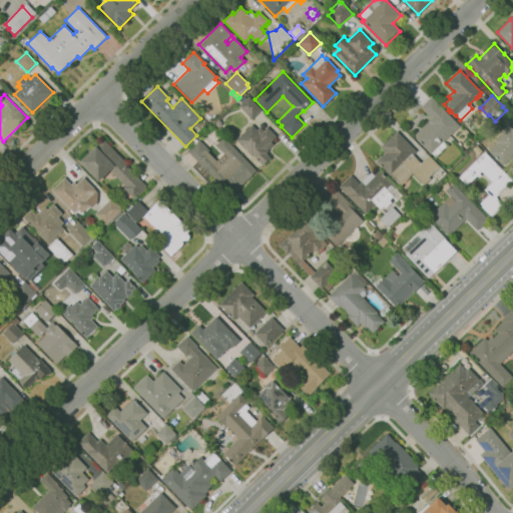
[(251,119),(238,106),(247,96),(262,109),(251,119)]
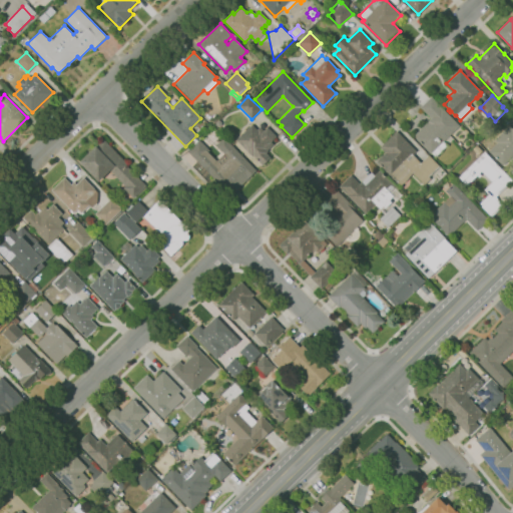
[(435,157),(431,153),(430,154),(415,139),(417,137),(414,135),(431,118),(421,107),(431,97),(459,125),(443,141),(447,145),(435,157)]
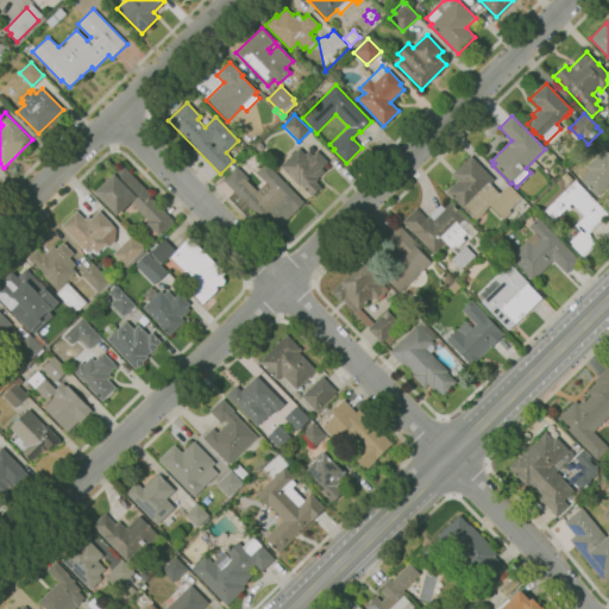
[(312,196),(300,184),(300,186),(281,167),(299,148),(305,154),(308,150),(313,155),(316,150),(328,162),(321,168),(324,171),(316,179),(319,180),(315,182),(321,187),(312,196)]
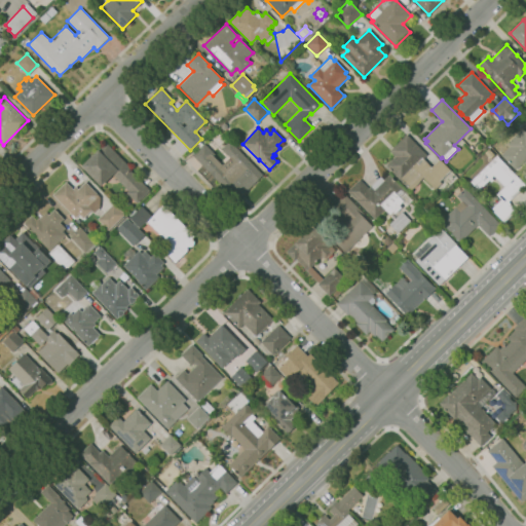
[(525,159),(515,170),(501,155),(510,147),(508,144),(522,129),(525,132),(525,130),(525,159)]
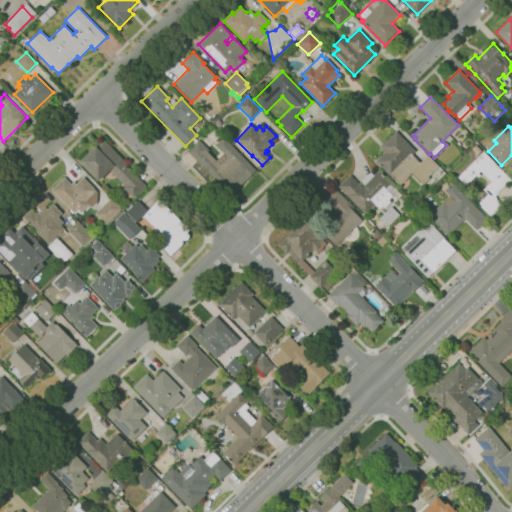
[(399,185),(376,161),(385,152),(379,147),(395,131),(415,151),(411,155),(419,163),(428,155),(438,166),(427,176),(429,179),(423,185),(412,173),(399,185)]
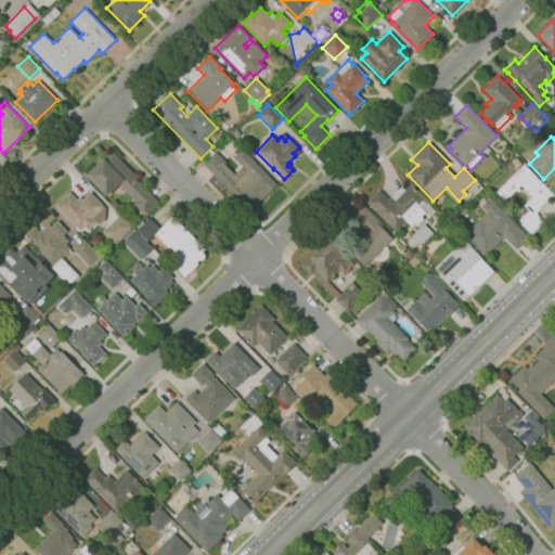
[(249,211),(203,164),(215,151),(227,163),(223,167),(236,180),(246,170),(233,157),(243,149),(278,184),(249,211)]
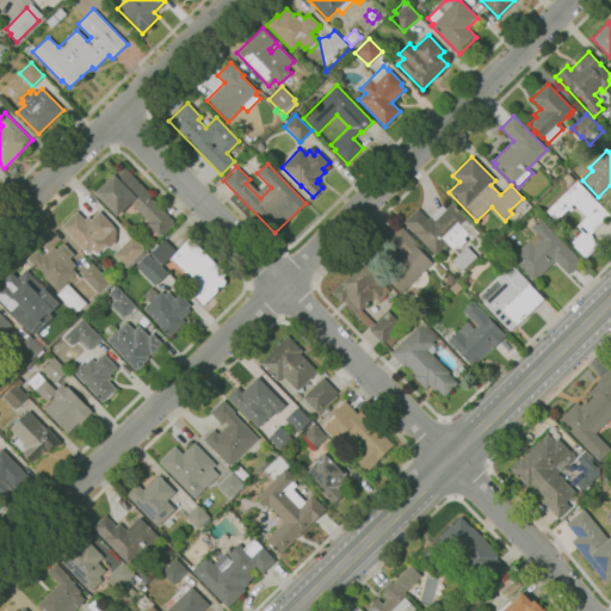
[(159,235),(147,223),(149,222),(130,203),(117,216),(94,192),(123,165),(153,196),(152,197),(174,221),(159,235)]
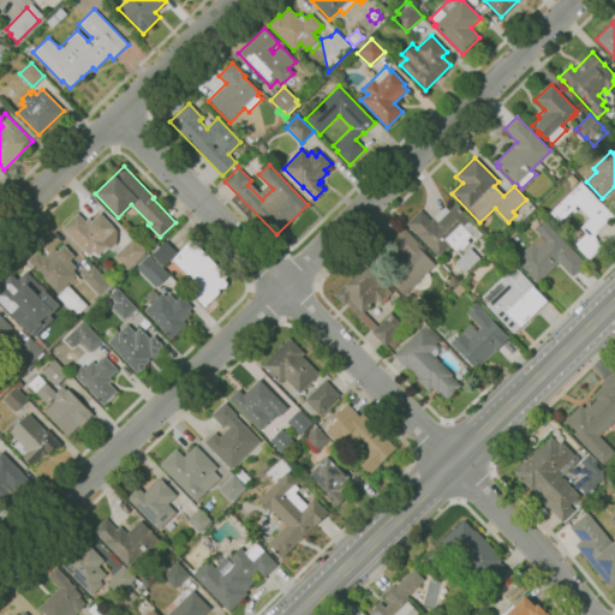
[(589,261),(573,245),(575,243),(572,239),(581,230),(580,228),(590,219),(577,206),(566,216),(568,219),(565,222),(562,220),(559,224),(550,213),(580,183),(614,216),(595,236),(601,248),(589,261)]
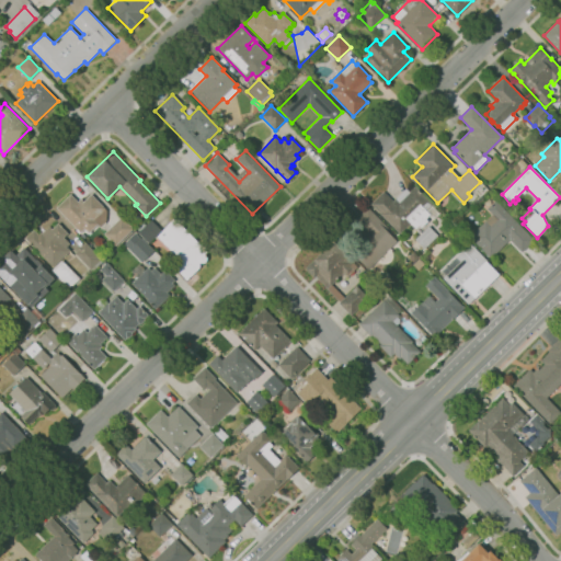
[(404,230),(399,225),(395,229),(370,204),(384,191),(393,201),(405,189),(409,192),(414,186),(434,205),(427,212),(430,215),(425,219),(427,221),(420,228),(418,226),(415,229),(411,224),(404,230)]
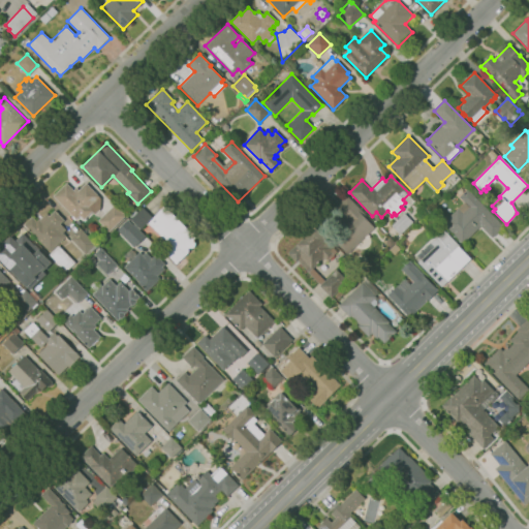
[(84,219),(80,215),(75,219),(53,195),(66,183),(73,190),(76,187),(79,190),(86,183),(100,198),(100,209),(98,212),(96,213),(94,213),(92,212),(84,219)]
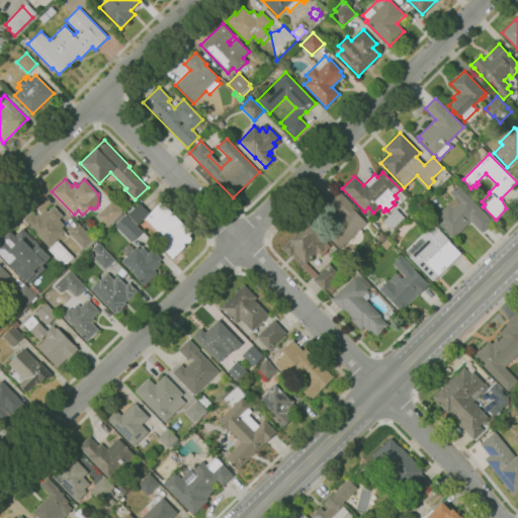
[(450,190),(445,186),(450,181),(454,185),(450,190)]
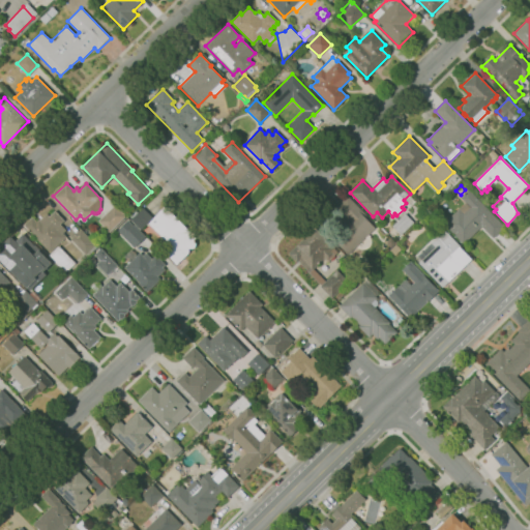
[(464,244),(443,224),(460,208),(465,203),(460,198),(468,189),(505,227),(493,238),(481,227),(464,244)]
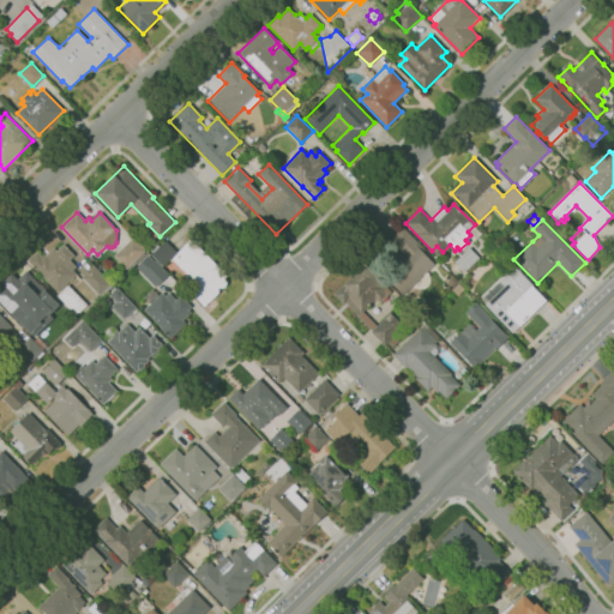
[(403,295),(379,272),(399,252),(389,241),(402,227),(425,250),(422,252),(434,264),(403,295)]
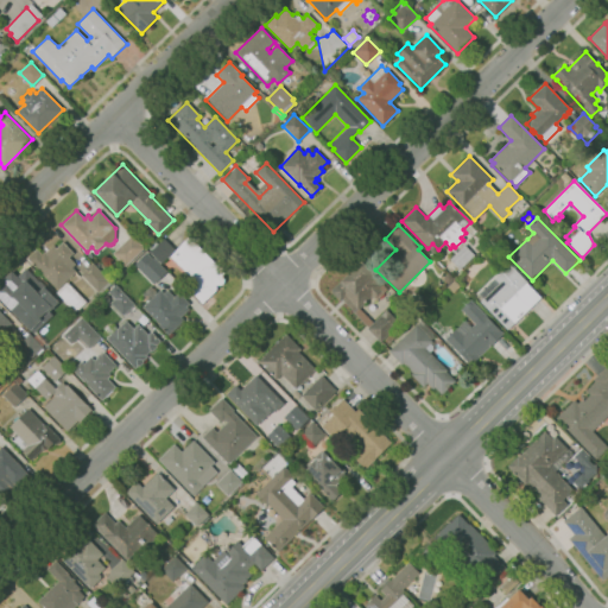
[(153,244),(141,242),(141,234),(153,235),(153,244)]
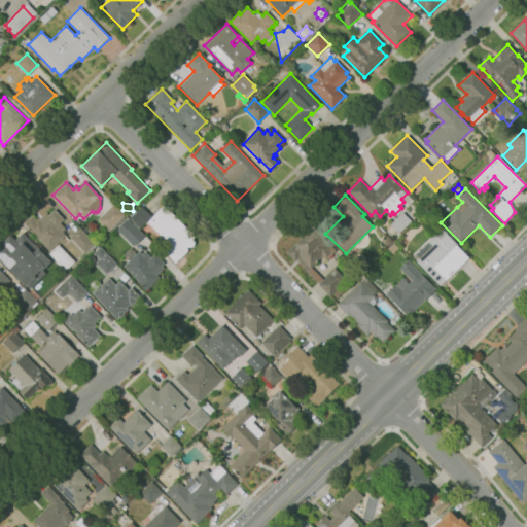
[(108,231),(98,220),(114,204),(125,214),(108,231)]
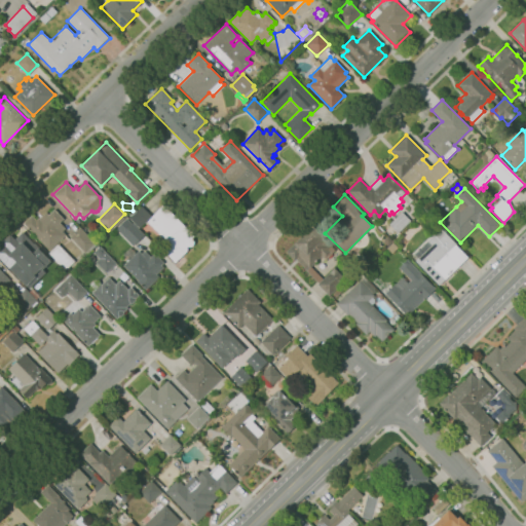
[(176,262),(161,247),(166,242),(147,221),(139,228),(129,218),(130,217),(128,215),(135,209),(137,211),(142,205),(151,216),(163,203),(191,231),(194,231),(194,237),(194,243),(192,246),(188,247),(185,246),(187,251),(176,262)]
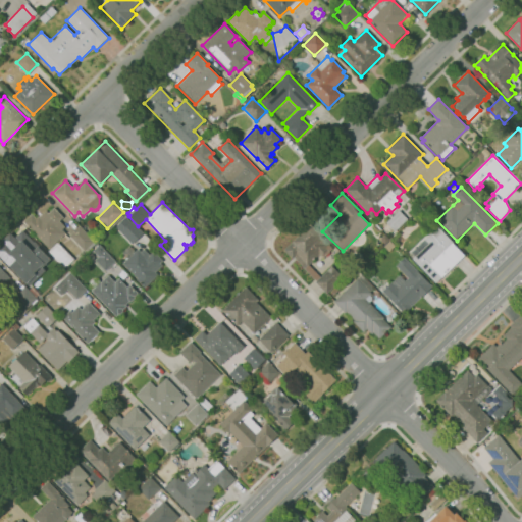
[(64,268),(48,251),(50,249),(23,221),(32,213),(36,218),(39,215),(39,216),(45,210),(48,213),(54,207),(63,217),(59,220),(65,226),(62,229),(65,232),(57,241),(74,259),(64,268)]
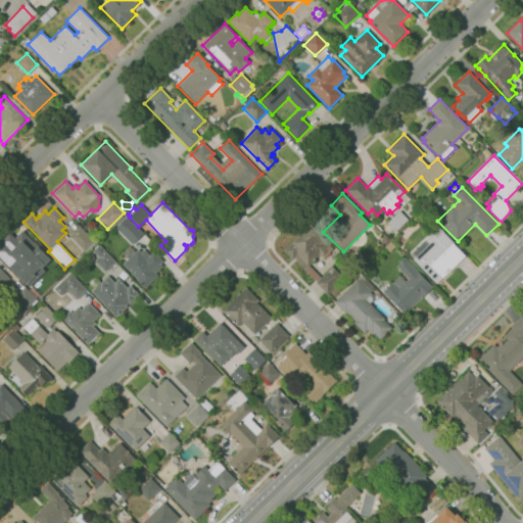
[(394,233),(386,224),(399,210),(409,220),(394,233)]
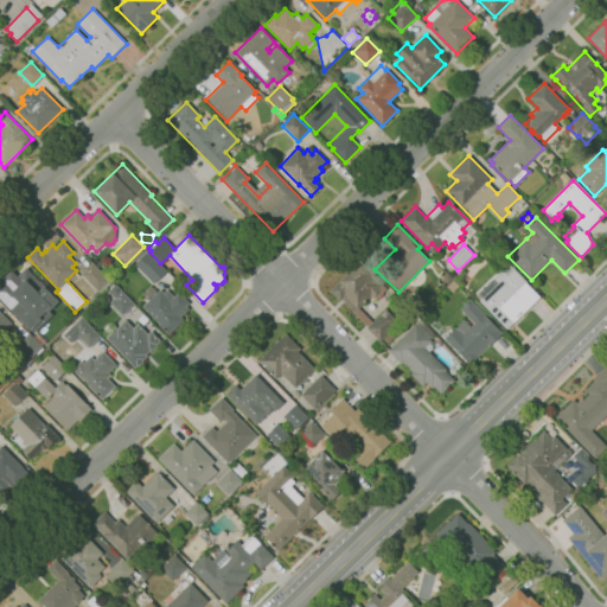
[(486,257),(481,253),(489,246),(493,250),(486,257)]
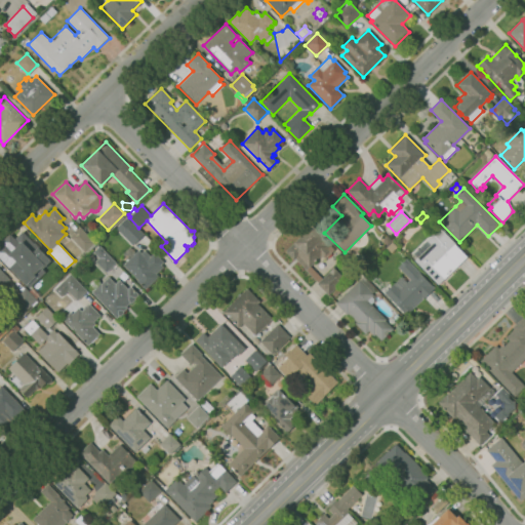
[(133,245),(116,229),(127,217),(144,234),(133,245)]
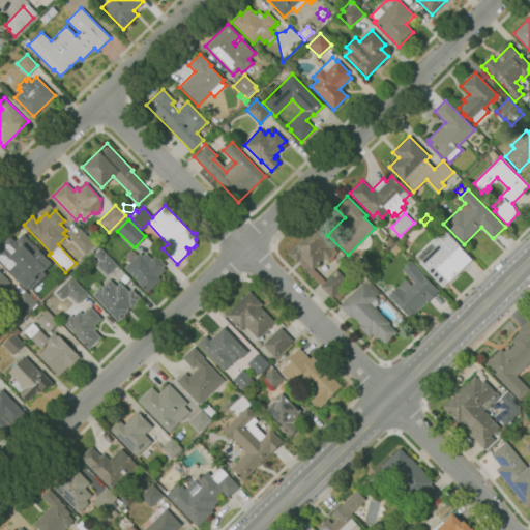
[(331,298),(320,287),(321,286),(298,262),(297,263),(289,255),(298,245),(297,244),(315,228),(327,240),(334,247),(333,248),(337,252),(327,262),(323,259),(313,269),(325,282),(336,270),(348,282),(331,298)]
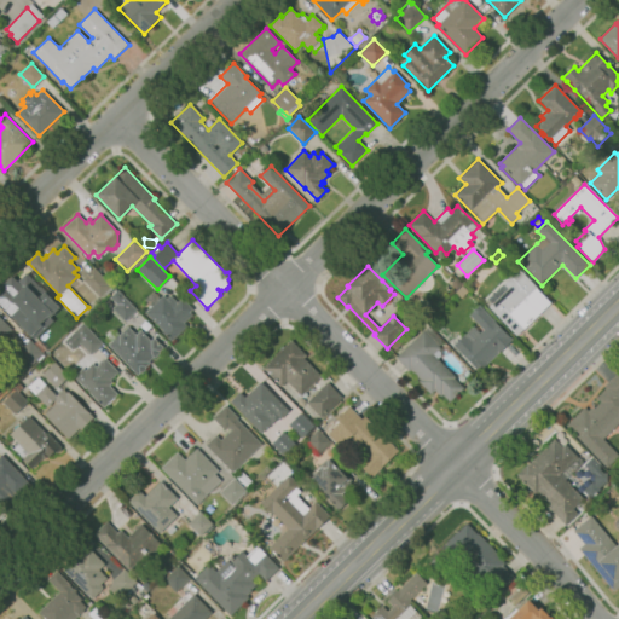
[(104,298),(102,295),(100,296),(82,279),(94,267),(113,285),(111,285),(114,288),(104,298)]
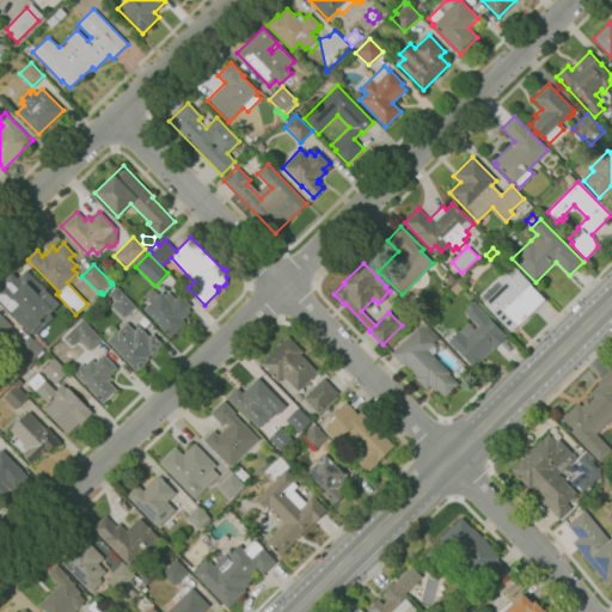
[(510,332),(483,304),(502,285),(499,281),(513,267),(534,288),(533,289),(544,300),(510,332)]
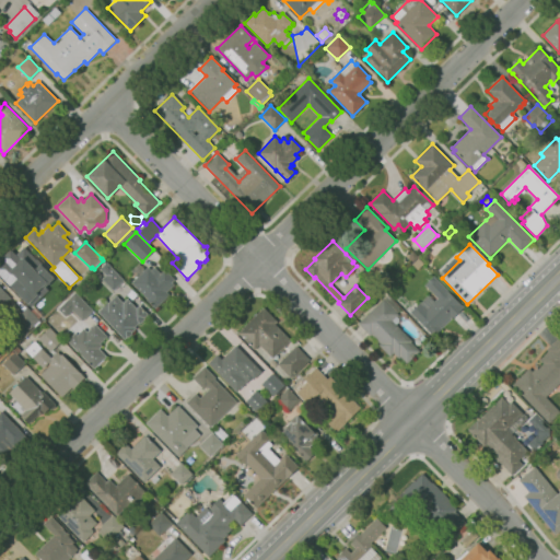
[(14,291),(1,278),(11,268),(7,254),(26,249),(53,276),(43,286),(38,281),(39,283),(18,288),(14,291)]
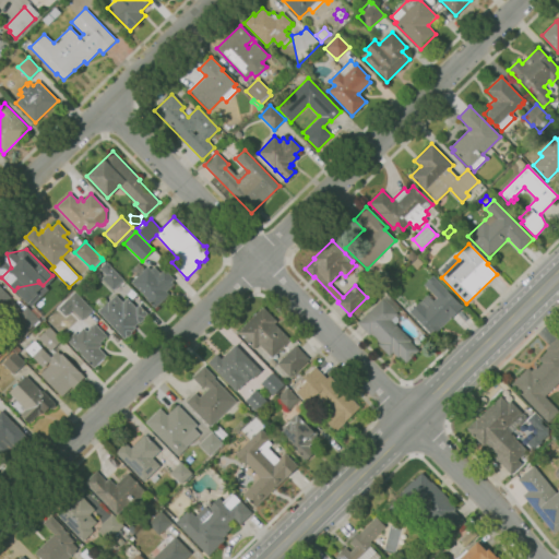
[(417,270),(411,264),(418,258),(424,263),(417,270)]
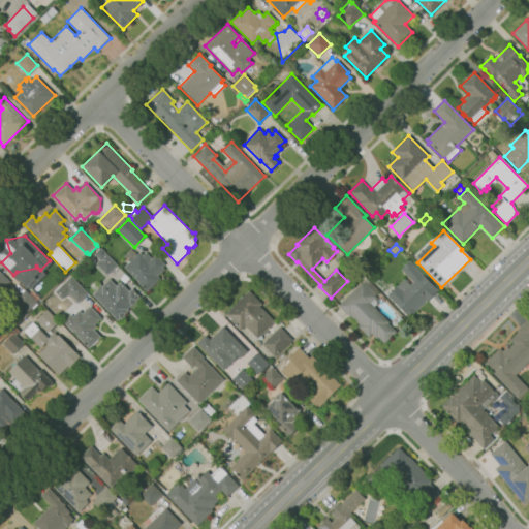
[(106,274),(96,263),(100,259),(95,254),(100,248),(117,265),(106,274)]
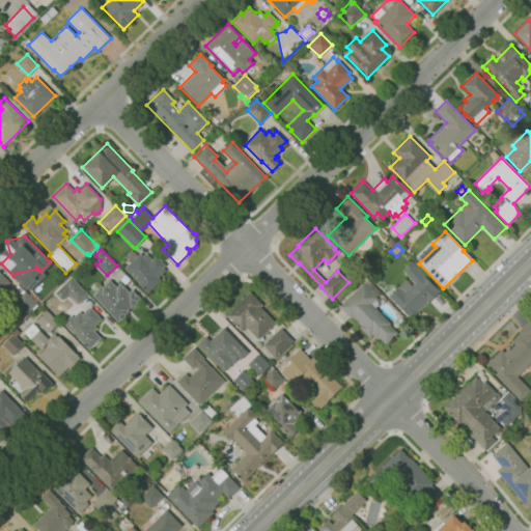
[(147,292),(139,284),(140,283),(124,268),(130,263),(123,257),(132,250),(137,255),(140,253),(143,256),(146,253),(151,259),(157,255),(166,266),(163,268),(165,270),(158,277),(161,279),(147,292)]
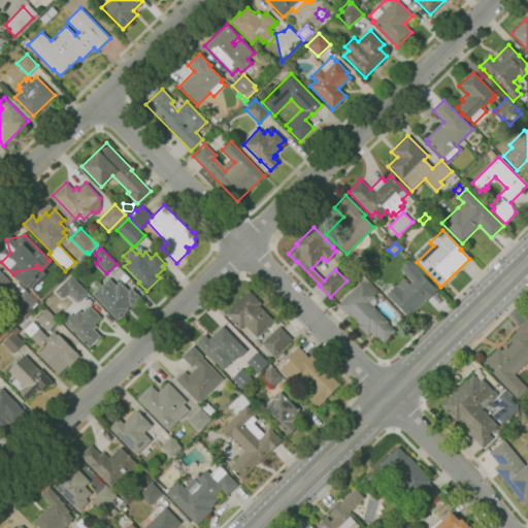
[(408,318),(393,302),(387,295),(396,286),(395,286),(403,277),(409,285),(413,282),(400,268),(408,260),(423,274),(423,275),(435,288),(436,290),(426,301),(416,310),(408,318)]
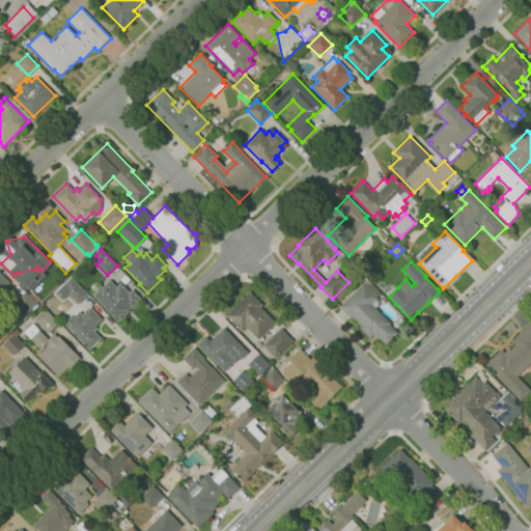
[(0,290),(0,272),(9,282),(0,290)]
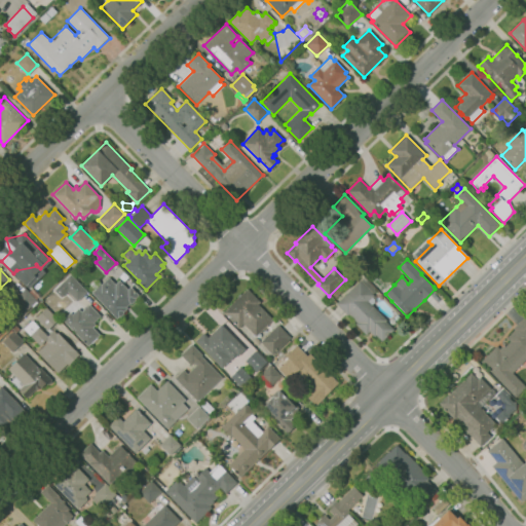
[(88,345),(64,320),(69,313),(65,310),(76,300),(61,284),(71,274),(88,292),(79,301),(85,308),(89,304),(101,315),(94,323),(96,325),(94,327),(100,334),(97,338),(98,338),(91,343),(88,345)]
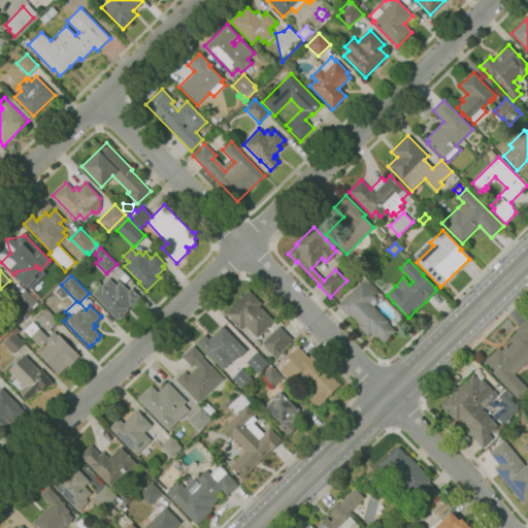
[(87,285),(83,281),(87,275),(91,281),(87,285)]
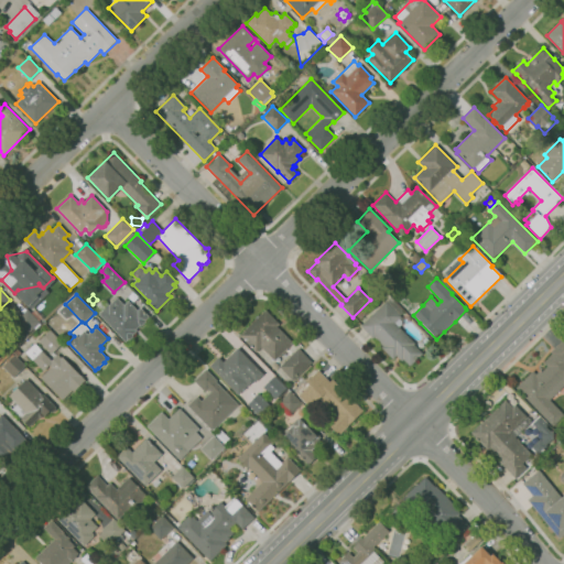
[(410,366),(403,359),(401,361),(396,356),(392,359),(381,348),(383,346),(373,336),(372,338),(360,326),(390,296),(404,311),(400,315),(402,318),(404,317),(407,318),(407,321),(405,323),(402,324),(399,327),(415,345),(414,346),(422,354),(410,366)]
